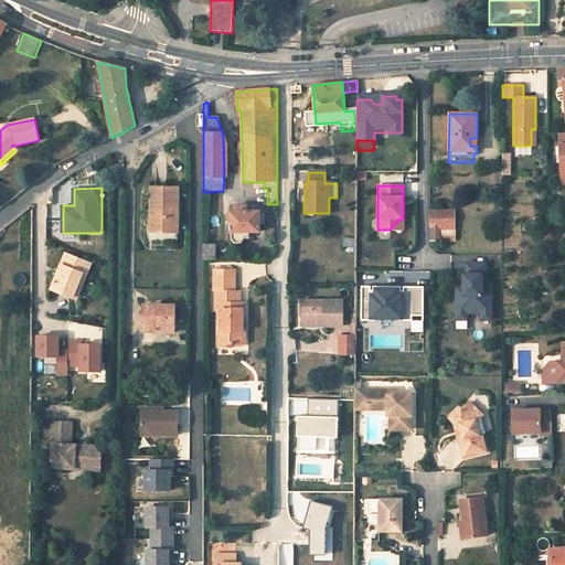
[(178,232),(178,189),(156,189),(155,216),(151,216),(150,232),(178,232)]
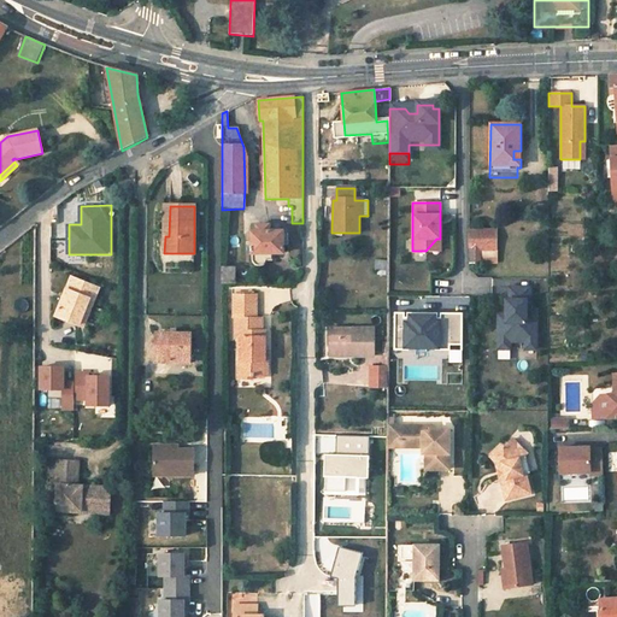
[(270,254),(283,254),(283,246),(283,231),(270,233),(270,225),(256,225),(257,233),(251,231),(251,256),(253,256),(253,260),(254,263),(256,264),(257,265),(260,265),(264,264),(265,262),(266,259),(270,259),(270,254)]
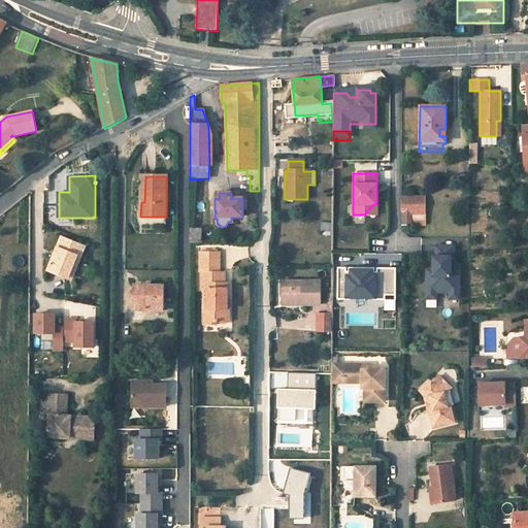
[(401,229),(411,229),(411,215),(423,215),(423,202),(401,201),(401,229)]
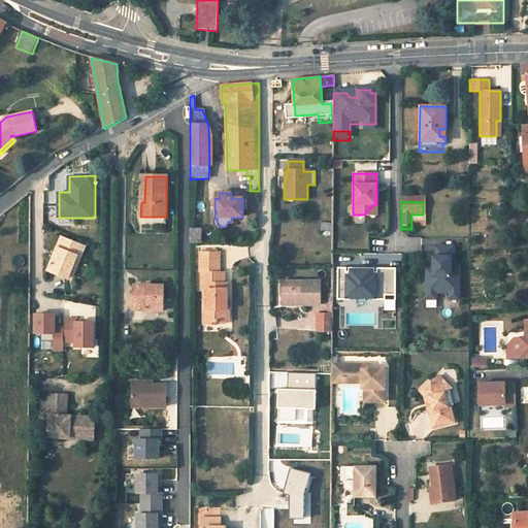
[(364,215),(376,215),(376,204),(373,204),(364,215)]
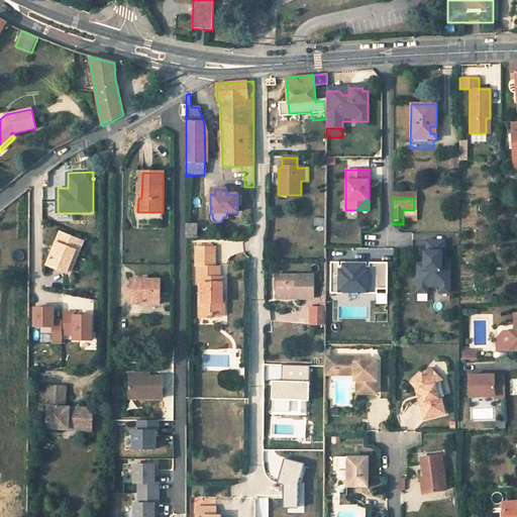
[(186,223),(186,237),(197,237),(197,224),(186,223)]
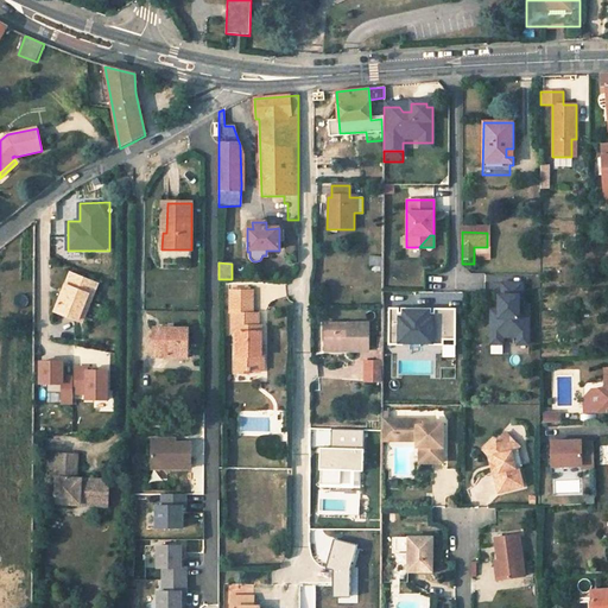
[(93,296),(97,283),(71,273),(56,311),(80,320),(89,293),(93,296)]
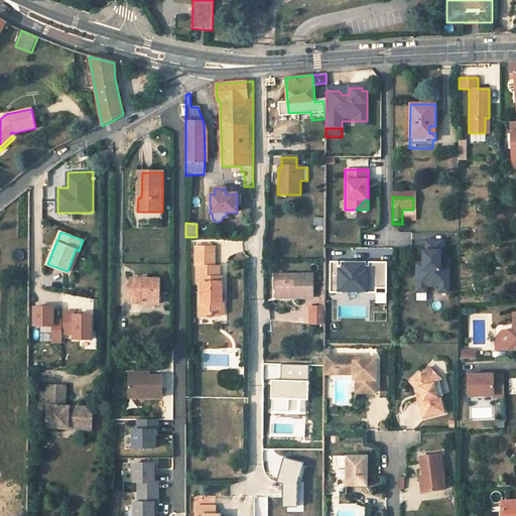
[(423,251),(423,264),(423,270),(416,270),(416,292),(426,293),(426,286),(439,286),(439,293),(448,293),(448,260),(443,260),(443,241),(426,241),(426,251),(423,251)]
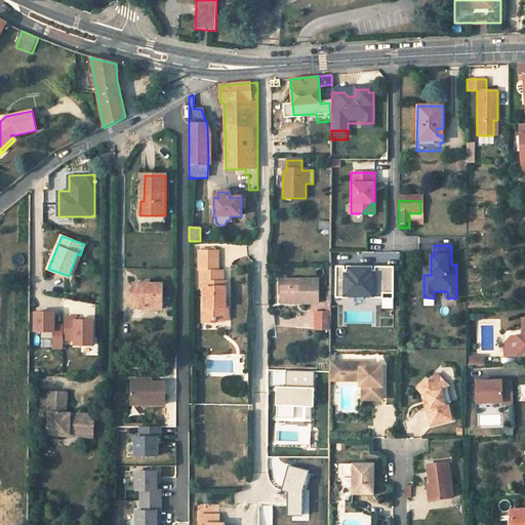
[(205,288),(205,308),(203,308),(203,323),(214,323),(214,320),(226,320),(226,282),(224,282),(224,272),(217,272),(217,252),(199,252),(199,272),(200,272),(200,288),(205,288)]
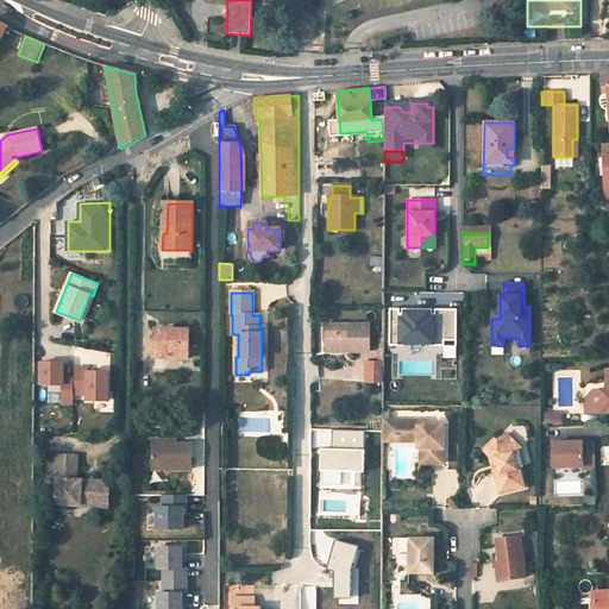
[(89,294),(80,320),(83,321),(93,296),(89,294)]
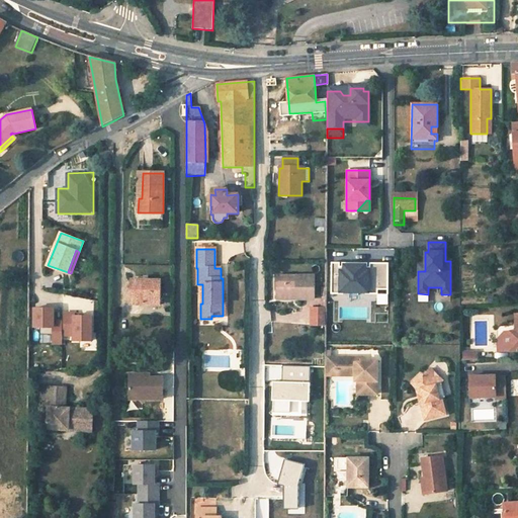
[(387,263),(331,262),(331,292),(387,293),(387,263)]
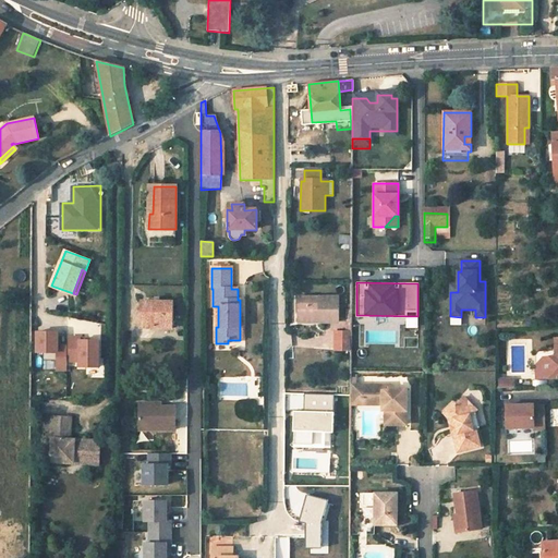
[(339,323),(339,299),(299,298),(299,317),(319,318),(319,323),(339,323)]
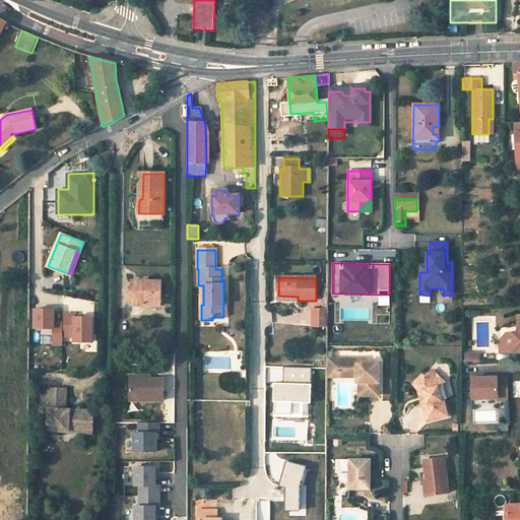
[(161,304),(163,280),(130,279),(130,300),(144,301),(144,306),(154,306),(154,304),(161,304)]
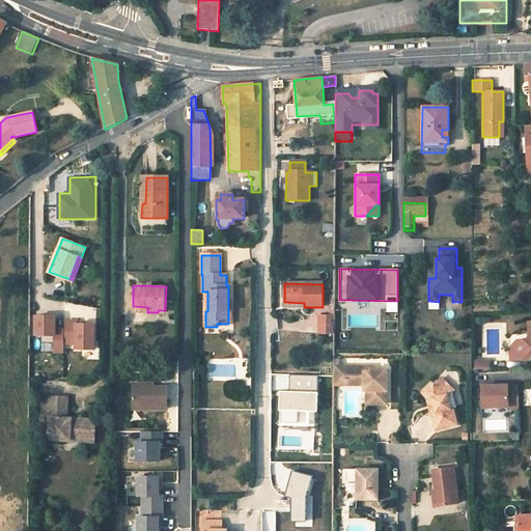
[(64,352),(63,314),(37,315),(38,353),(64,352)]
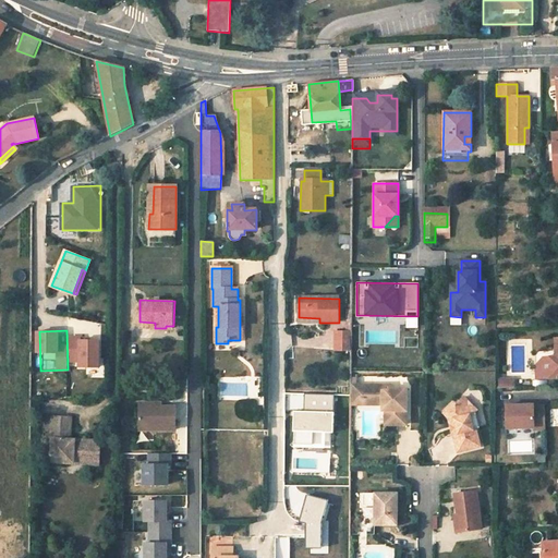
[(351,351),(351,331),(337,331),(336,351),(351,351)]
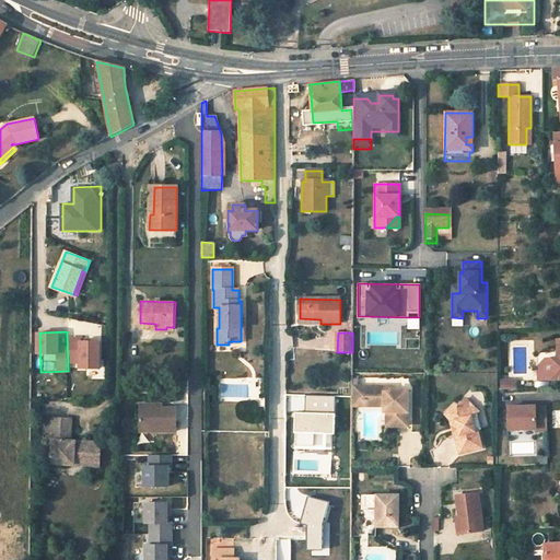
[(105,370),(105,339),(71,338),(70,362),(83,363),(83,369),(105,370)]
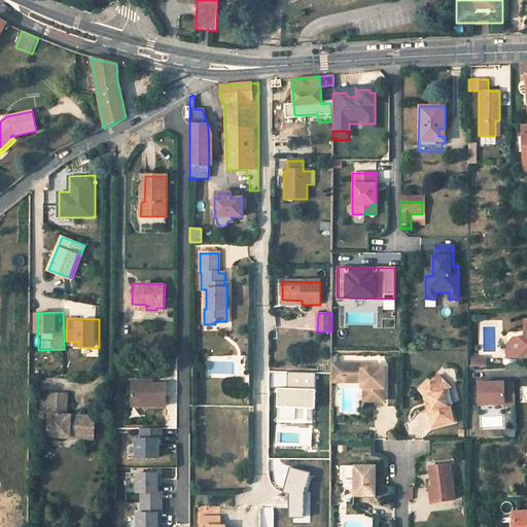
[(526,319),(525,320),(525,335),(513,336),(510,338),(510,342),(511,355),(520,354),(526,354),(526,353),(526,319)]
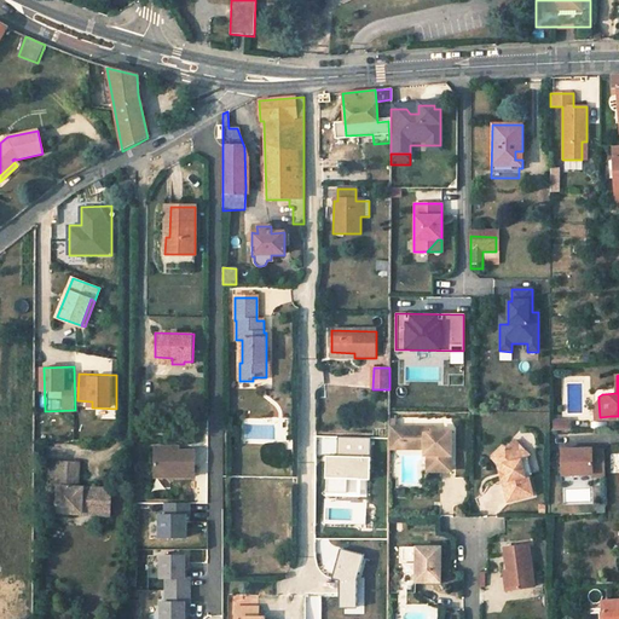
[(451,472),(451,431),(433,431),(431,431),(431,434),(424,434),(424,428),(391,428),(391,449),(424,449),(424,455),(427,455),(427,467),(440,467),(440,472),(451,472)]
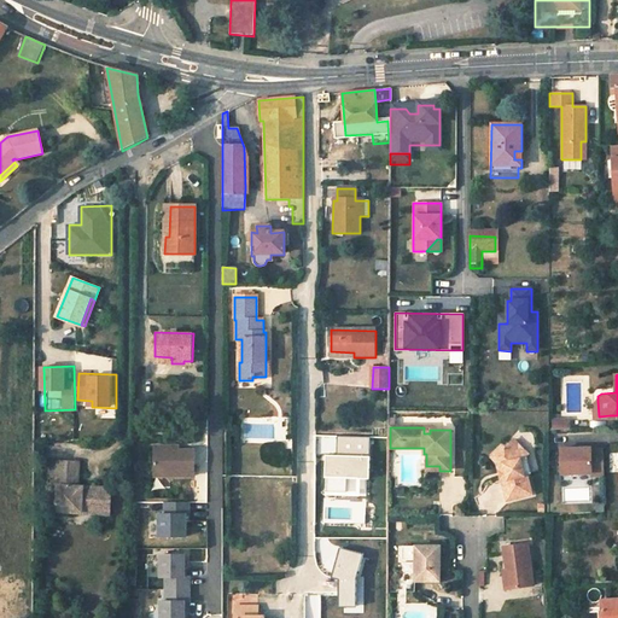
[(494,458),(503,467),(507,479),(503,481),(509,501),(532,494),(528,474),(525,476),(520,460),(523,460),(529,454),(514,439),(506,449),(505,447),(494,458)]
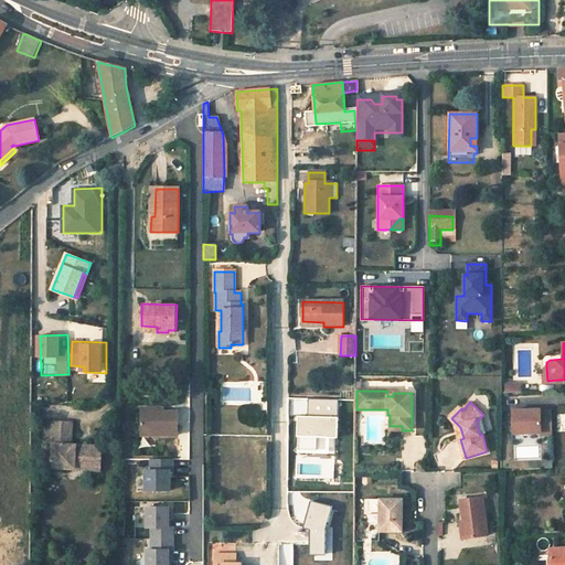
[(177,412),(161,412),(156,412),(156,407),(140,407),(140,430),(155,430),(155,435),(178,435),(177,412)]
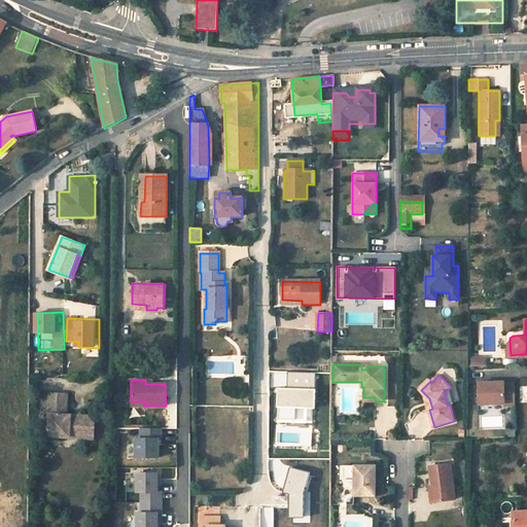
[(496,384),(496,382),(478,383),(479,397),(486,397),(486,403),(503,403),(503,406),(515,406),(515,383),(504,384),(503,382),(500,382),(500,384),(496,384)]
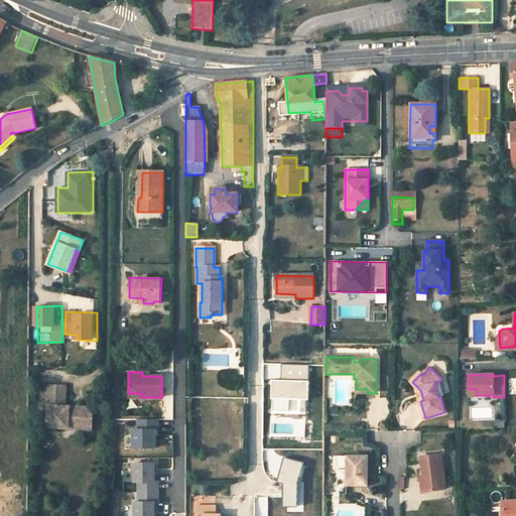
[(309,381),(272,380),(272,413),(305,414),(305,400),(309,400),(309,381)]
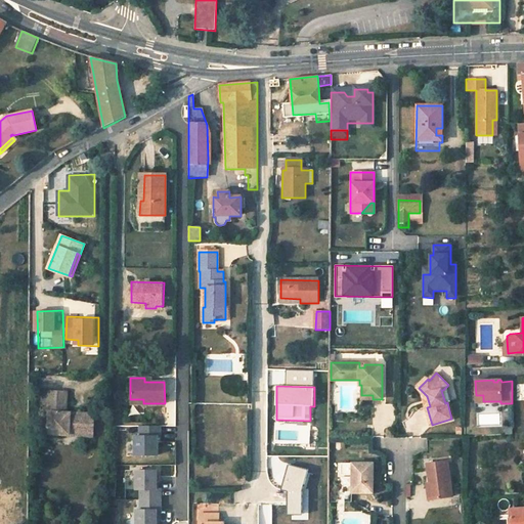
[(441,390),(445,403),(447,402),(451,401),(447,389),(443,390),(441,390)]
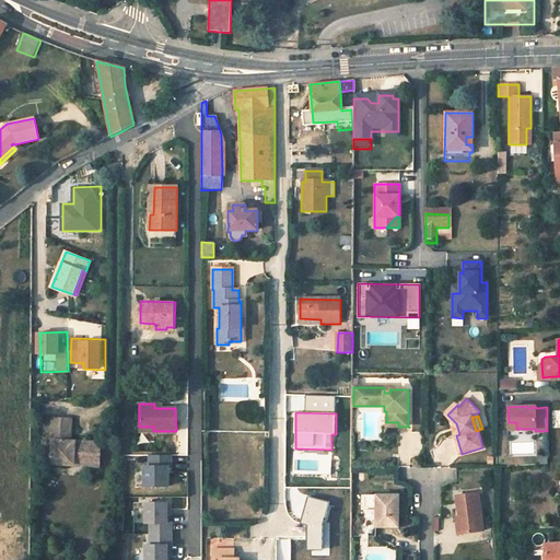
[(100,465),(101,443),(70,441),(71,420),(51,419),(51,423),(50,423),(49,442),(50,442),(50,454),(48,454),(48,458),(50,458),(49,463),(100,465)]
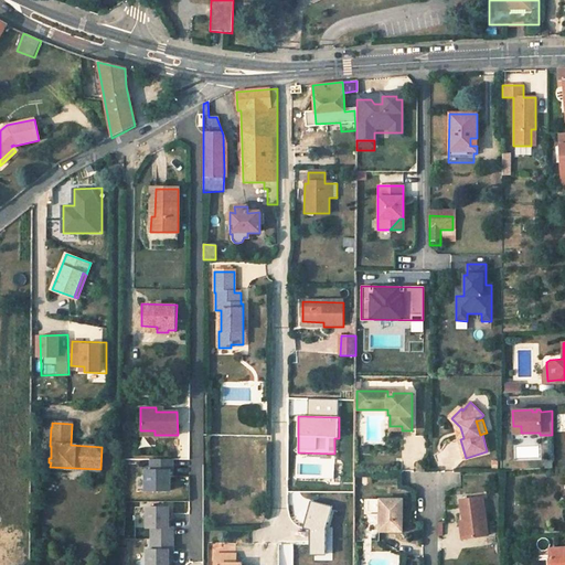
[(145,469),(145,491),(177,491),(177,459),(150,459),(150,469),(145,469)]
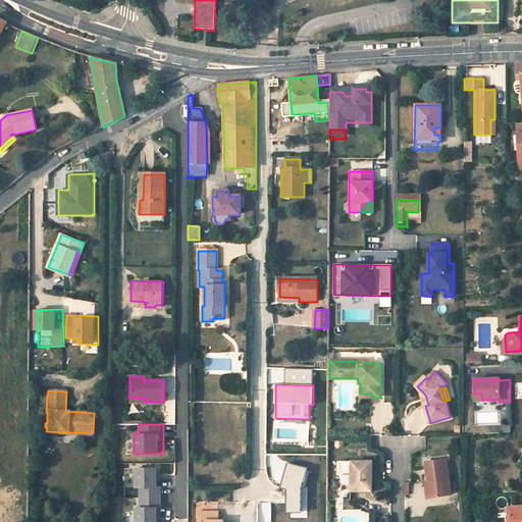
[(446,496),(444,460),(423,461),(424,481),(426,481),(427,497),(446,496)]
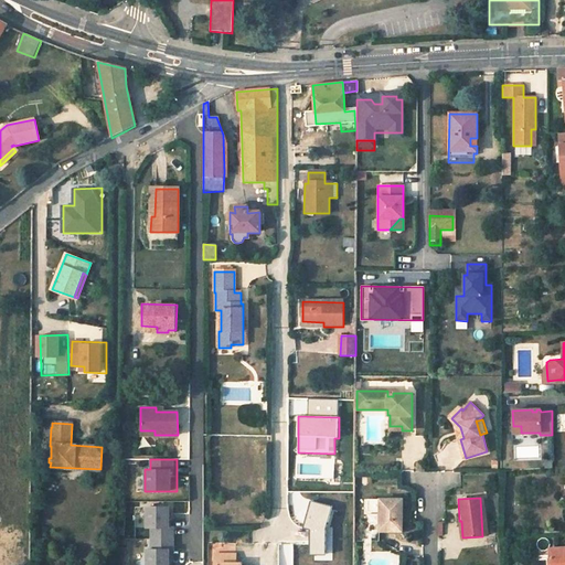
[(380,512),(380,531),(402,531),(402,500),(368,500),(368,512),(380,512)]
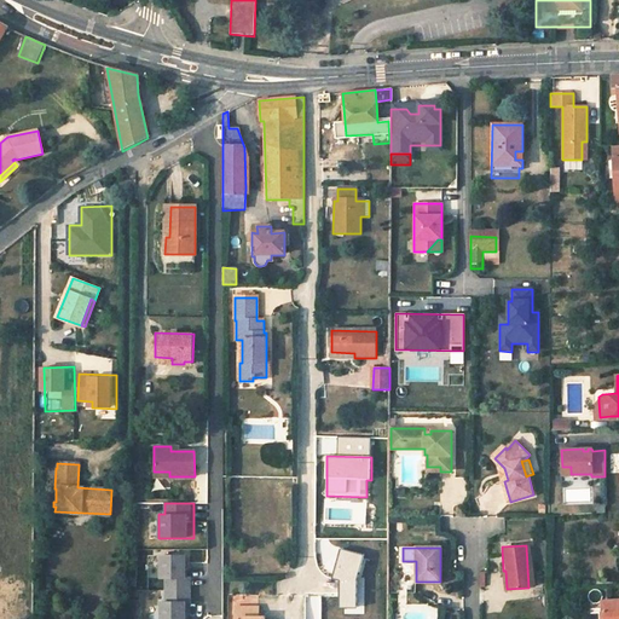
[(330,579),(337,582),(337,608),(356,609),(356,582),(363,555),(339,549),(330,579)]
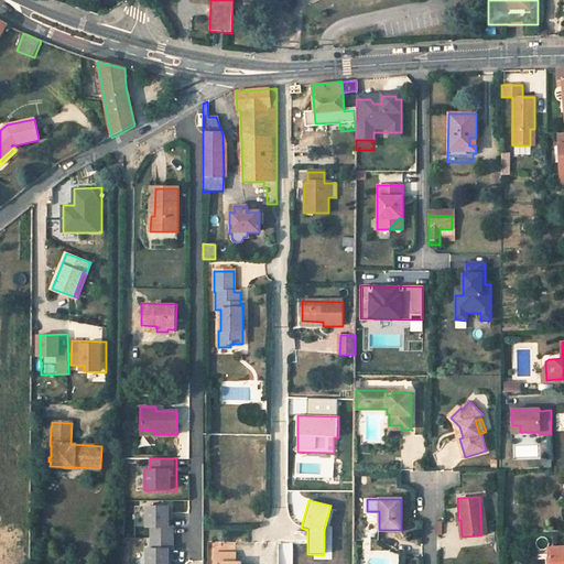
[(175,546),(174,505),(148,506),(149,546),(175,546)]
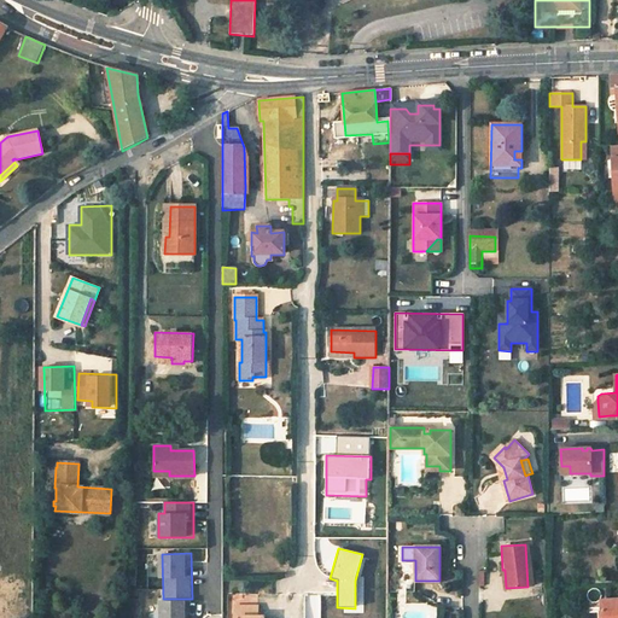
[(617,617),(617,600),(601,601),(602,617),(617,617)]
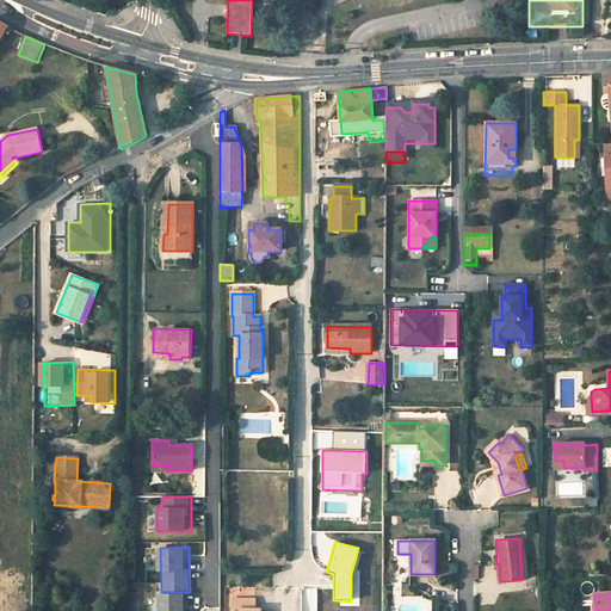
[(189,610),(189,594),(159,594),(159,610),(189,610)]
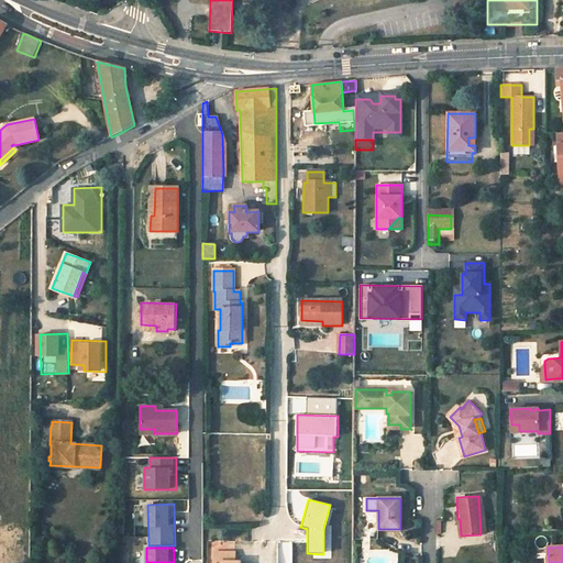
[(235,553),(216,553),(214,562),(218,562),(217,562),(234,562),(235,562),(235,553)]
